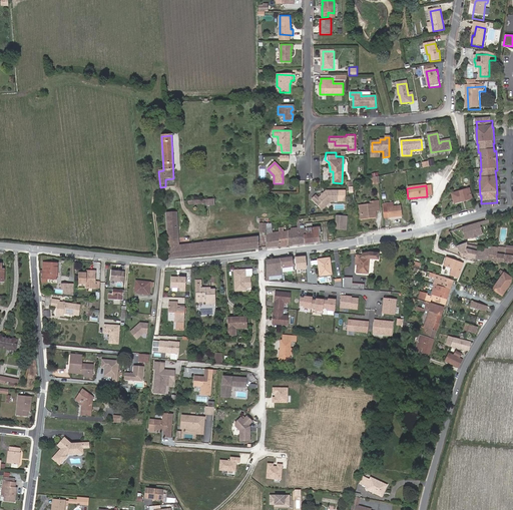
[(315,192),(312,196),(321,206),(330,198),(337,198),(337,189),(325,188),(318,195),(315,192)]
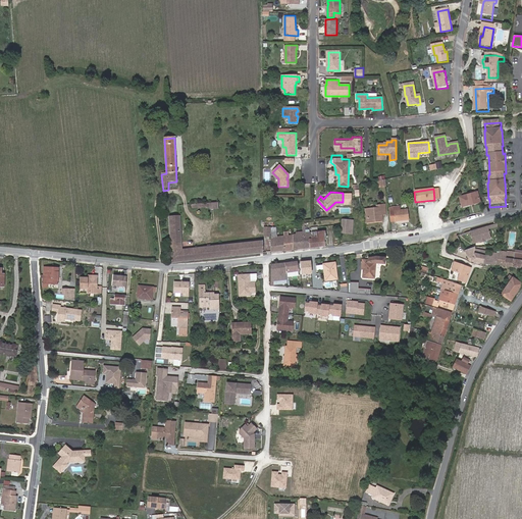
[(463,207),(479,202),(476,193),(460,198),(463,207)]
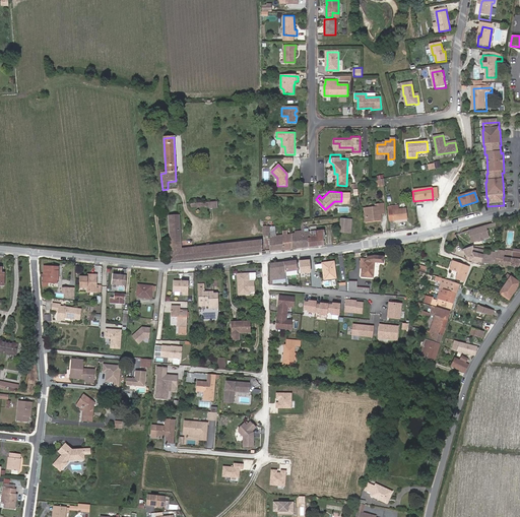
[(375,217),(375,219),(380,218),(380,212),(383,211),(382,201),(378,201),(378,204),(375,205),(365,206),(366,218),(375,217)]
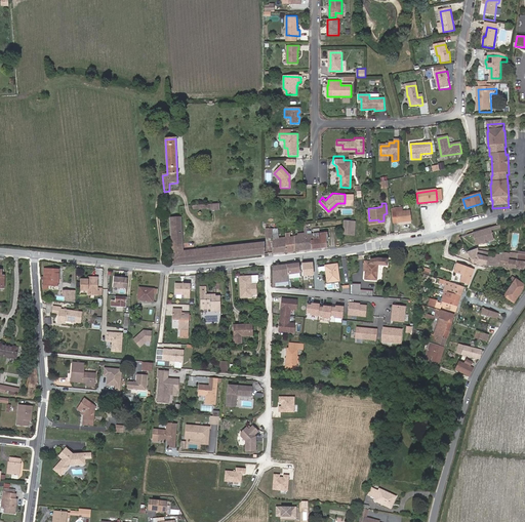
[(395,210),(395,206),(391,207),(393,221),(411,217),(409,208),(400,209),(395,210)]
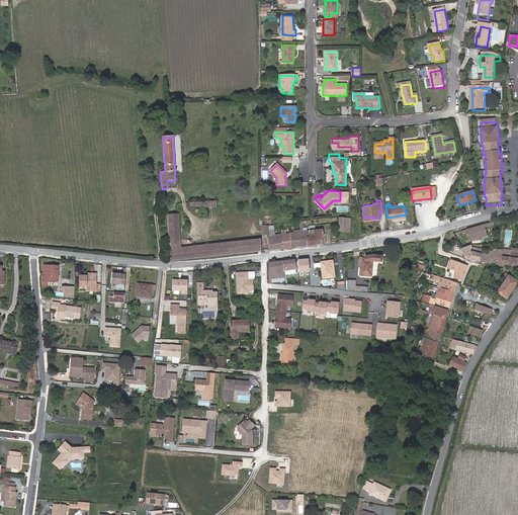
[(170,260),(260,251),(261,239),(181,246),(179,216),(167,217),(170,260)]
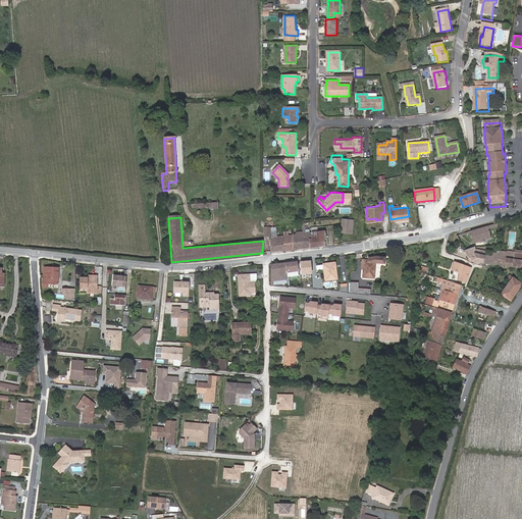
[(341,231),(351,231),(352,218),(342,217),(341,231)]
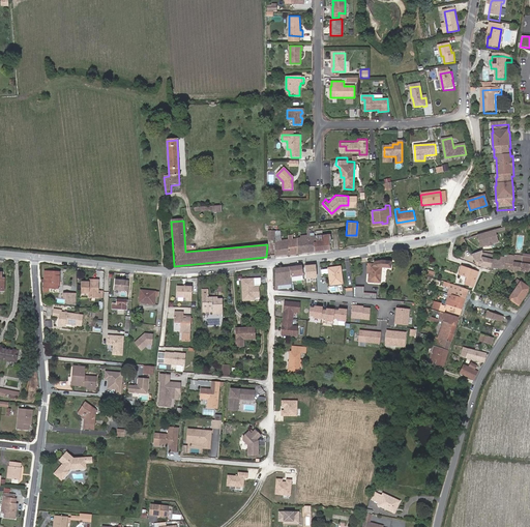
[(494,227),(476,232),(479,243),(498,238),(495,229),(504,226),(504,225),(494,227)]
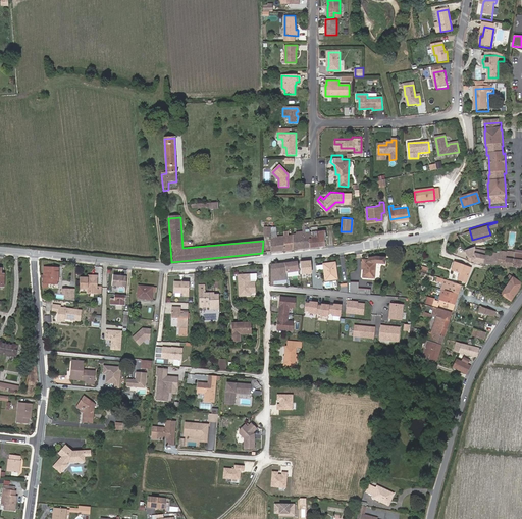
[(304,245),(310,245),(310,237),(312,236),(311,230),(306,230),(304,222),(302,222),(303,231),(304,245)]
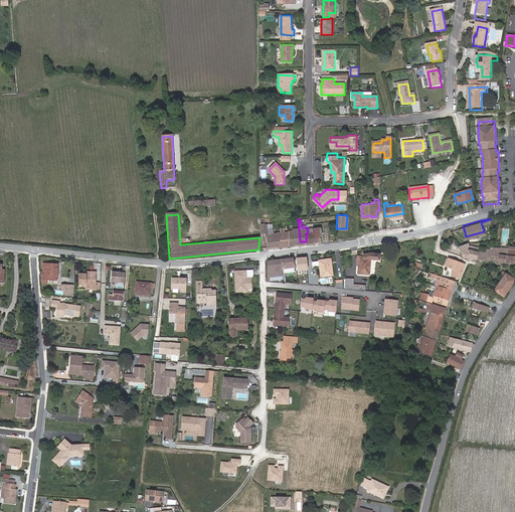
[(306,233),(306,241),(320,239),(319,226),(307,227),(308,232),(306,233)]
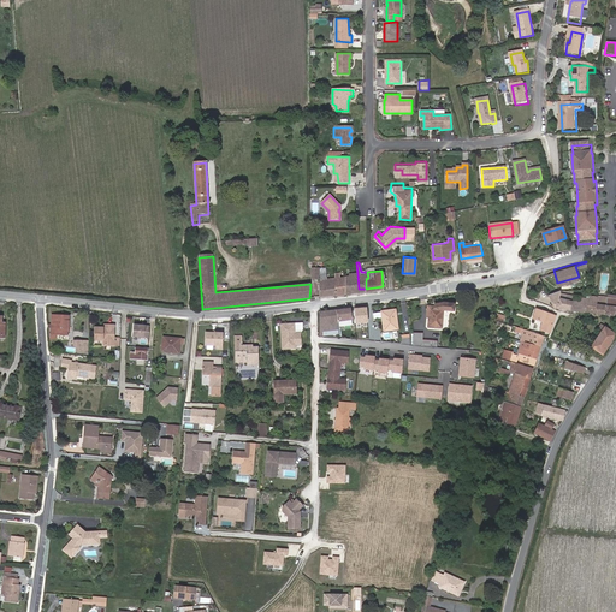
[(335,292),(335,275),(324,277),(323,273),(319,274),(319,275),(320,293),(335,292)]
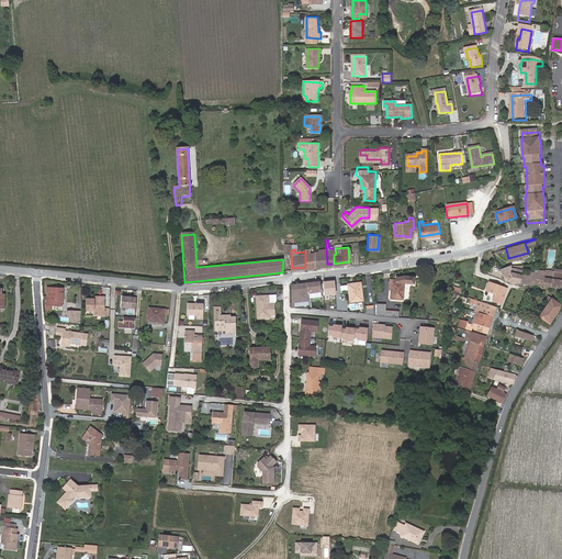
[(327,264),(326,249),(315,250),(315,266),(327,264)]
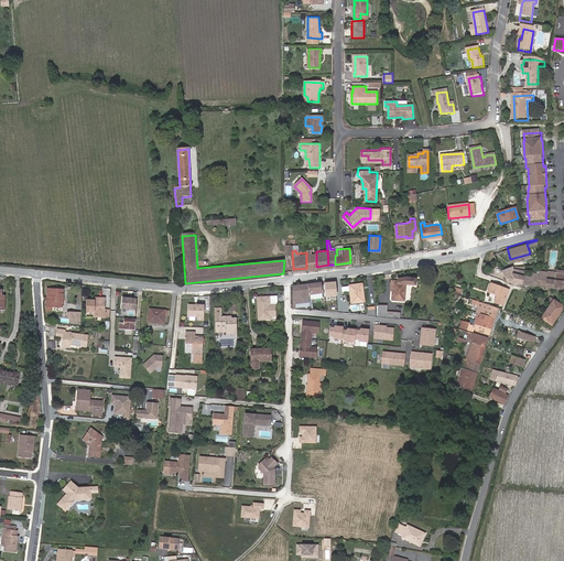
[(316,251),(306,252),(306,268),(316,267),(316,251)]
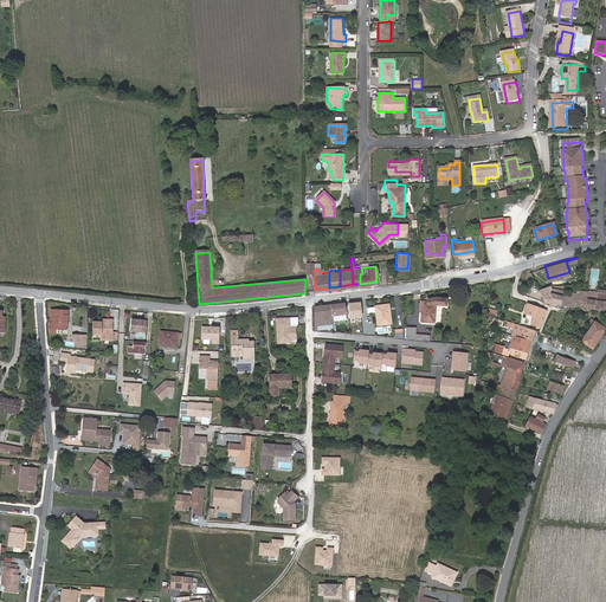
[(550,289),(552,287),(550,286),(539,287),(547,303),(550,290),(550,289)]
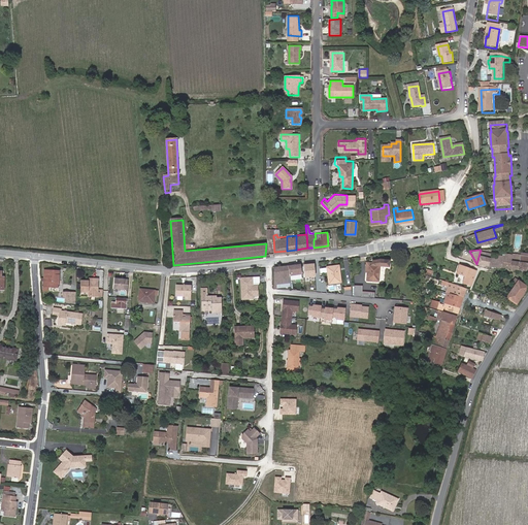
[(491,254),(480,252),(480,253),(476,264),(489,266),(491,254)]
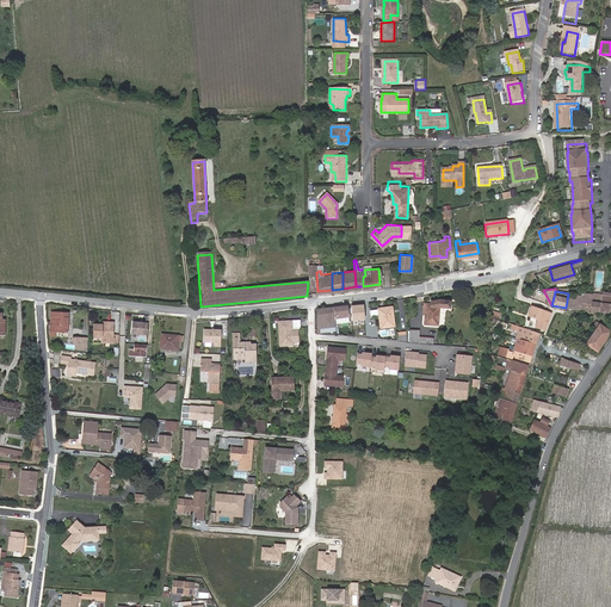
[(584,298),(584,296),(568,293),(566,308),(568,308),(582,310),(584,298)]
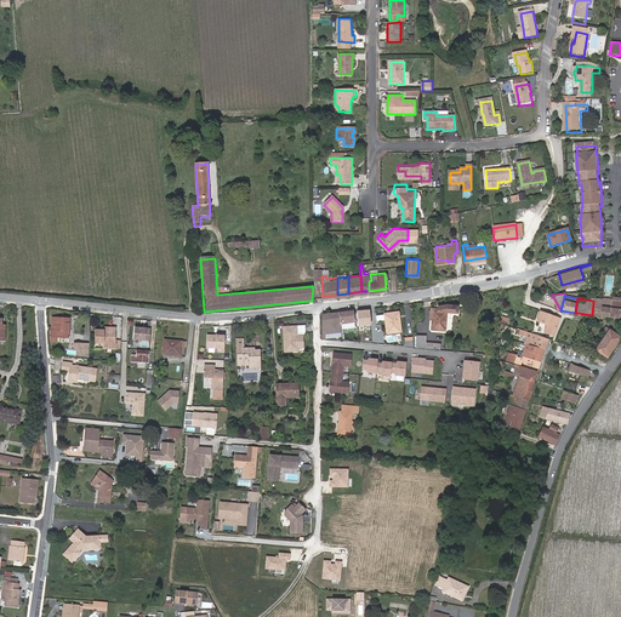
[(620,302),(593,298),(593,301),(593,303),(592,315),(620,319),(620,302)]
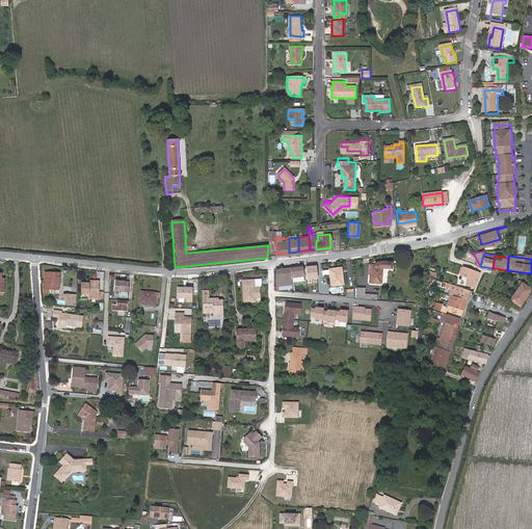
[(371,274),(370,282),(381,283),(382,267),(393,268),(393,262),(384,261),(383,261),(376,262),(376,263),(375,266),(372,266),(371,274)]
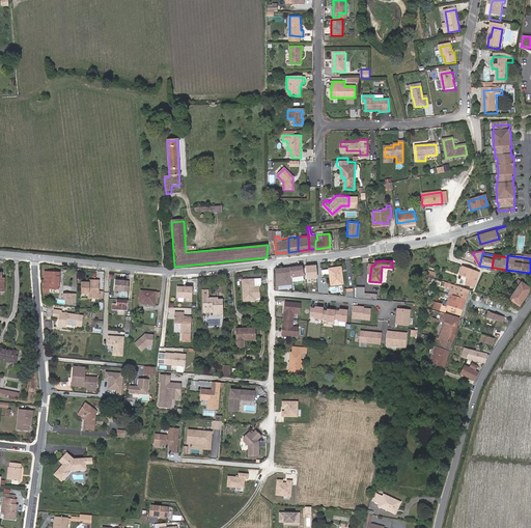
[(289,266),(289,268),(289,275),(302,274),(301,265),(289,266)]
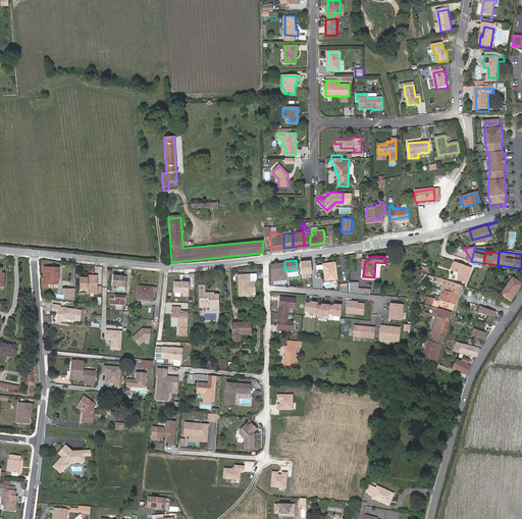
[(451,268),(461,272),(462,272),(459,278),(465,281),(470,267),(454,261),(451,268)]
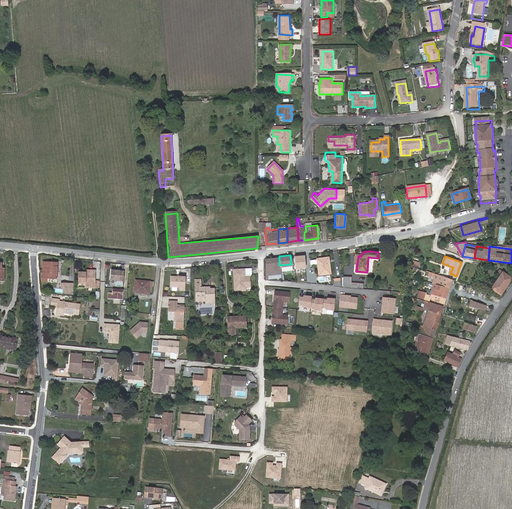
[(281,280),(279,265),(279,258),(266,259),(266,276),(272,276),(273,280),(281,280)]
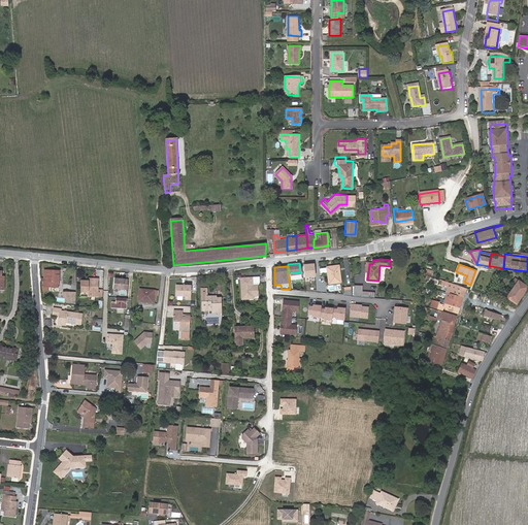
[(329,268),(331,285),(343,284),(341,267),(329,268)]
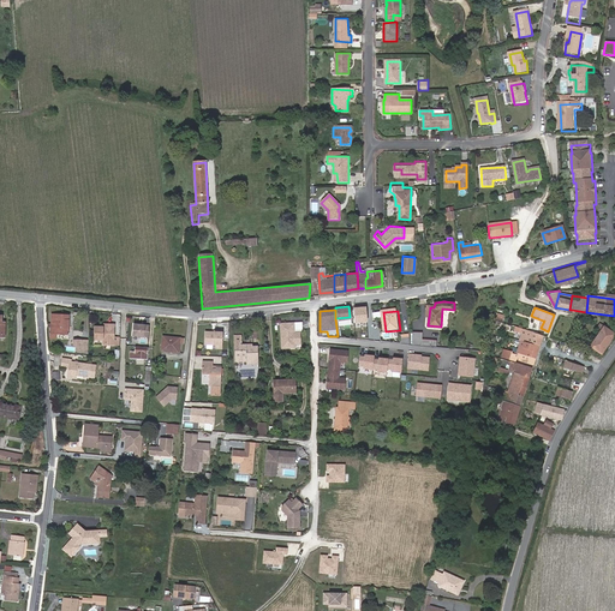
[(52,333),(69,334),(69,315),(52,313),(52,333)]
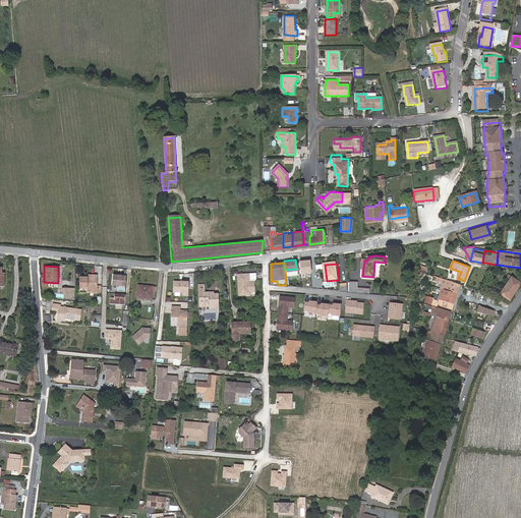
[(88,274),(79,274),(79,283),(87,284),(87,288),(101,289),(101,283),(96,283),(97,275),(90,274),(90,276),(89,275),(88,274)]
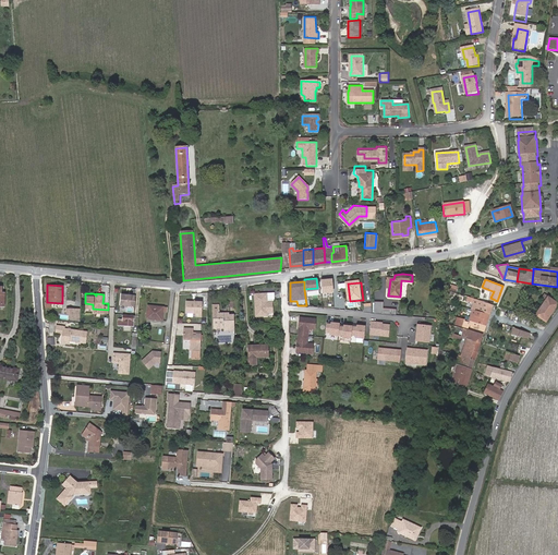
[(135,294),(120,293),(119,304),(134,305),(135,294)]
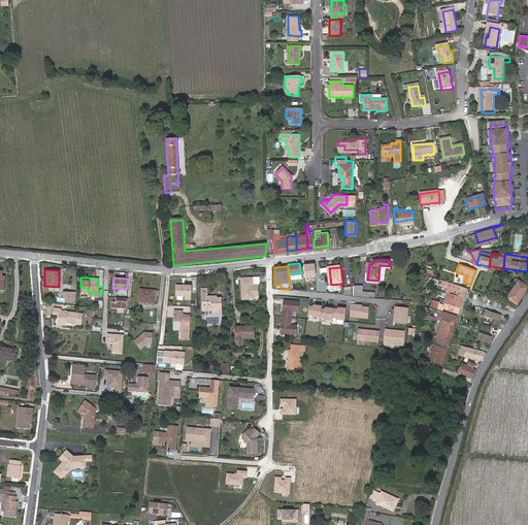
[(251,286),(251,277),(239,277),(239,298),(251,298),(251,295),(256,290),(251,286)]
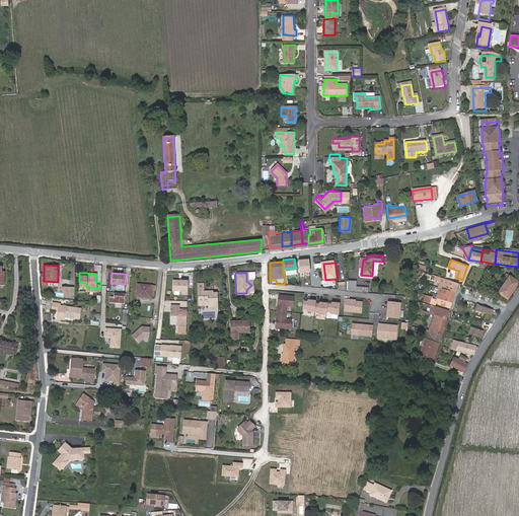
[(504,285),(499,292),(507,298),(518,283),(506,274),(503,278),(504,279),(502,283),(504,285)]
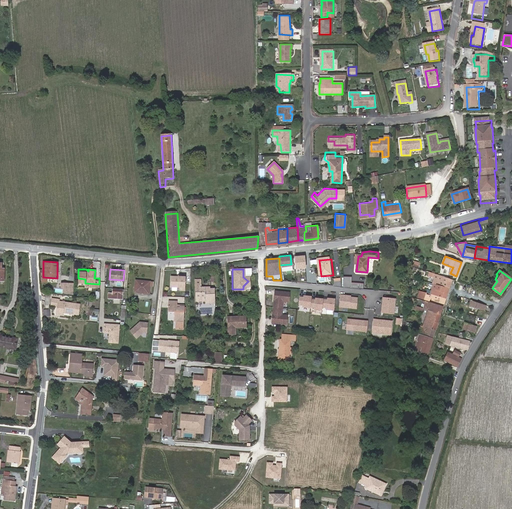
[(447,287),(448,287),(451,279),(448,278),(439,275),(438,274),(438,276),(435,275),(433,280),(436,281),(435,283),(447,287)]
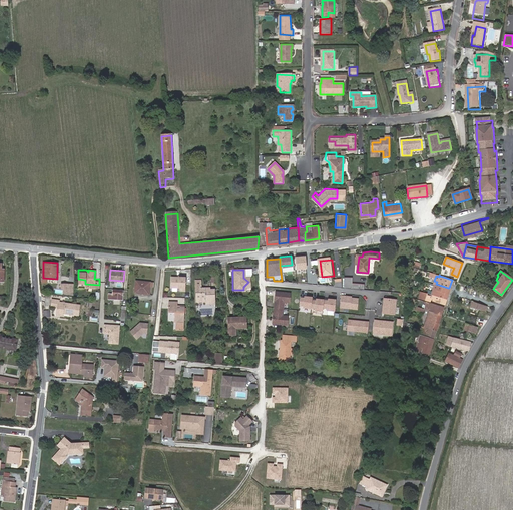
[(183,291),(184,277),(177,276),(177,277),(177,278),(175,278),(175,277),(169,277),(169,287),(178,287),(178,290),(183,291)]
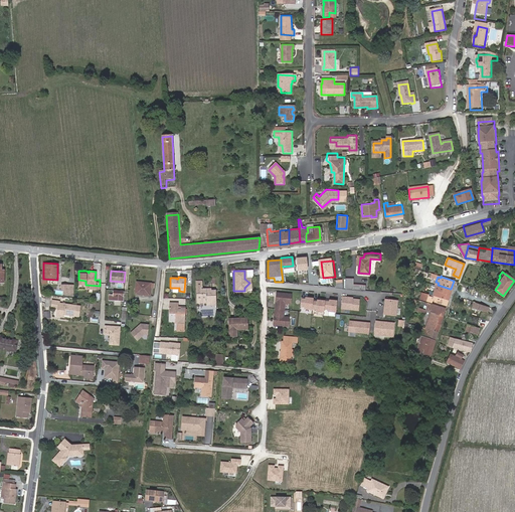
[(345,286),(353,287),(353,284),(353,278),(352,277),(345,277),(345,282),(345,283),(345,286)]
